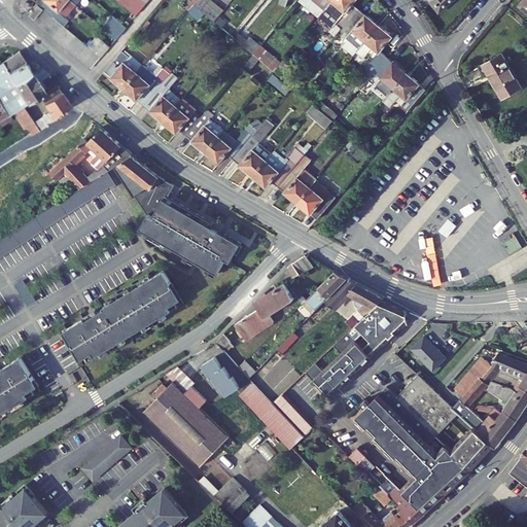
[(67,8),(73,2),(70,0),(41,0),(38,3),(43,8),(49,13),(56,19),(58,20),(62,14),(64,16),(69,10),(67,8)]
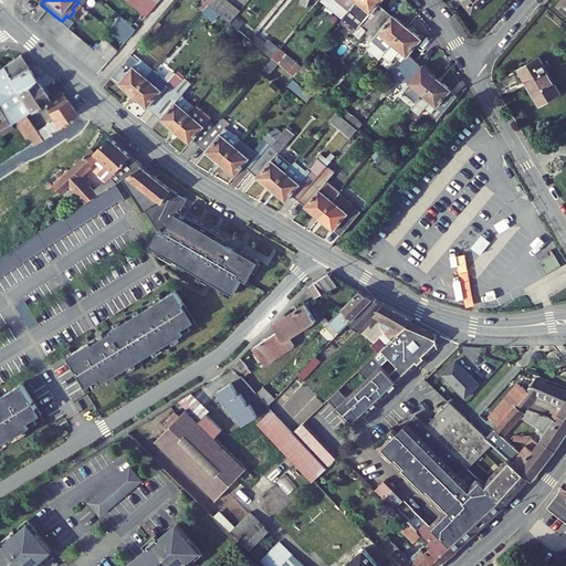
[(152,0),(133,0),(130,3),(146,16),(156,3),(152,0)]
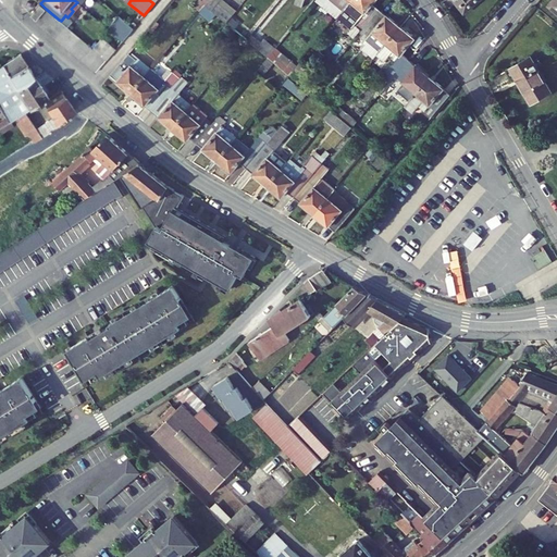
[(210,0),(207,4),(227,22),(232,17),(218,5),(222,0),(210,0)]
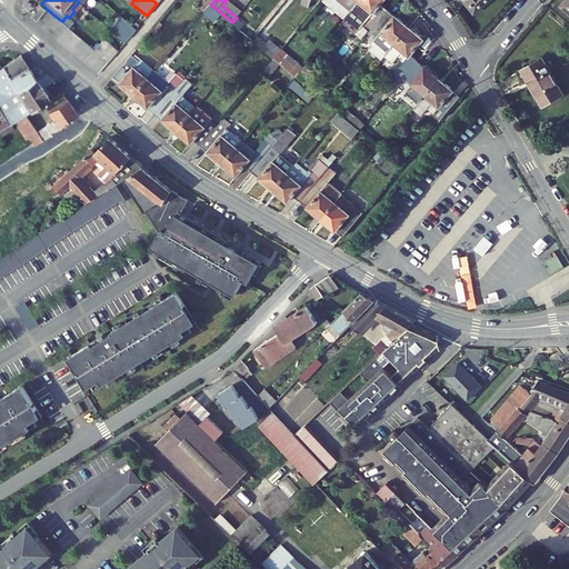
[(229,0),(227,0),(222,6),(237,18),(242,11),(229,0)]
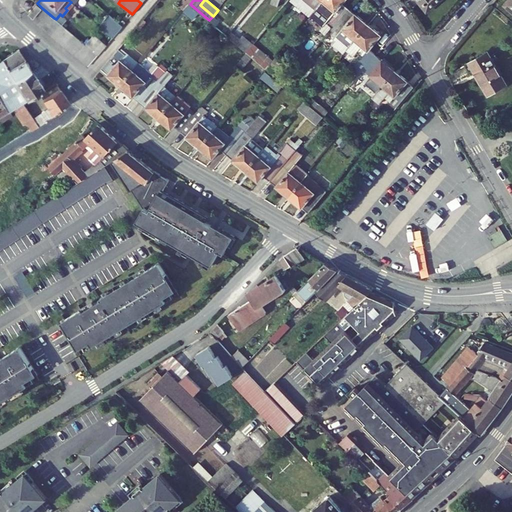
[(311,15),(312,14),(323,0),(297,0),(299,2),(298,4),(311,15)]
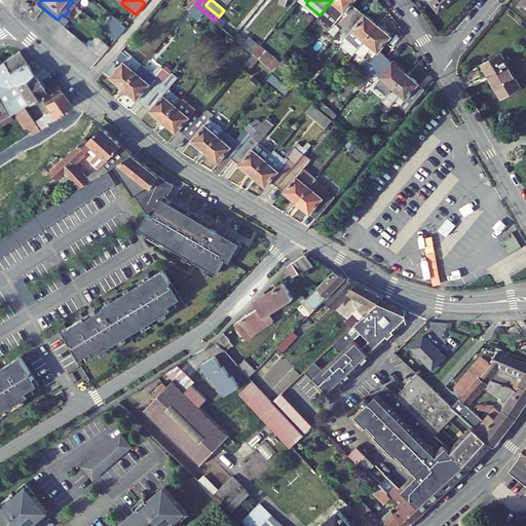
[(336,23),(342,28),(359,8),(353,4),(355,0),(332,0),(321,14),(333,26),(336,23)]
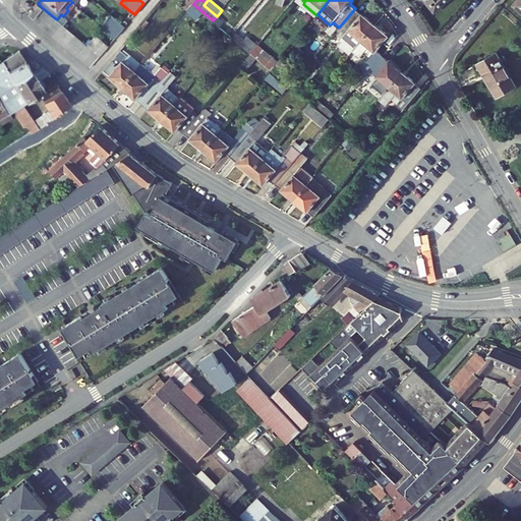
[(424,0),(435,12),(450,0),(424,0)]
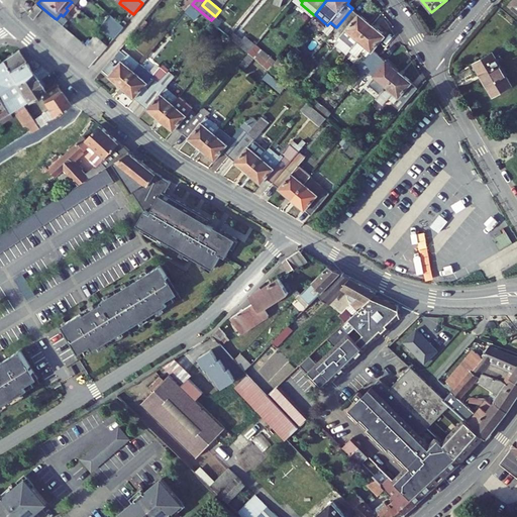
[(29,13),(34,17),(42,8),(37,3),(29,13)]
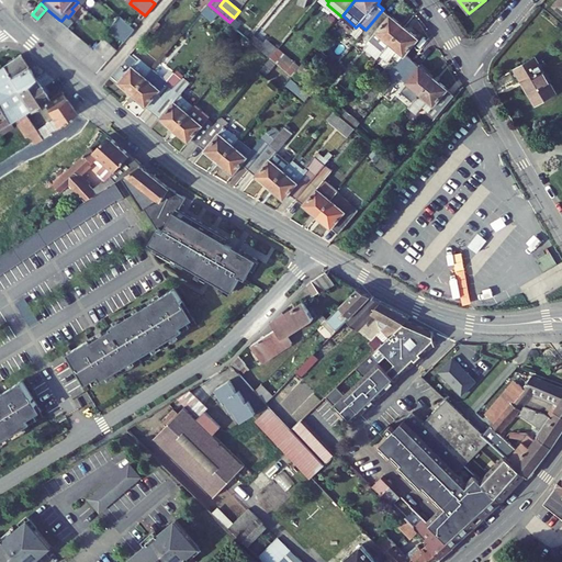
[(46,9),(37,19),(35,21),(42,27),(53,14),(46,9)]
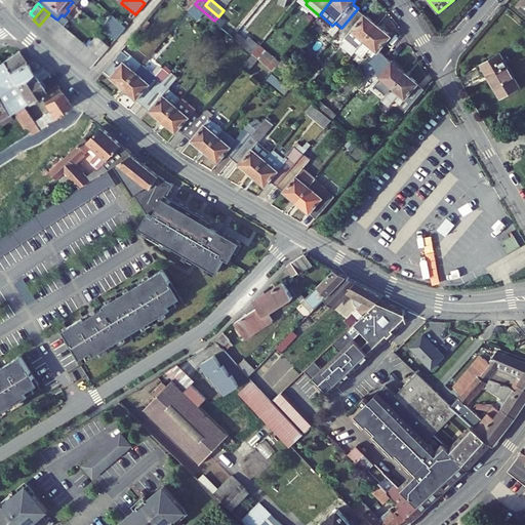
[(358,8),(341,28),(337,33),(344,39),(345,38),(358,49),(378,26),(358,8)]
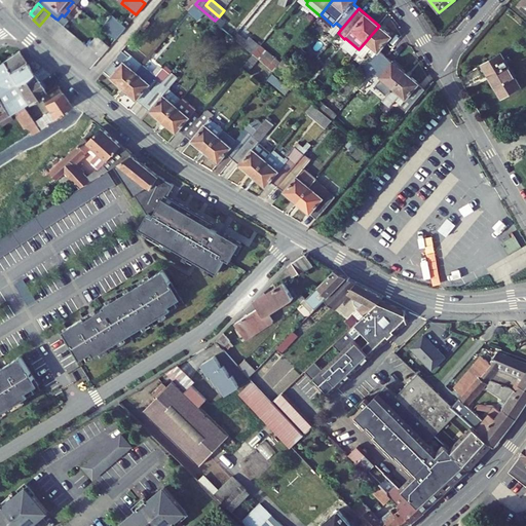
[(49,13),(39,26),(45,31),(55,19),(49,13)]
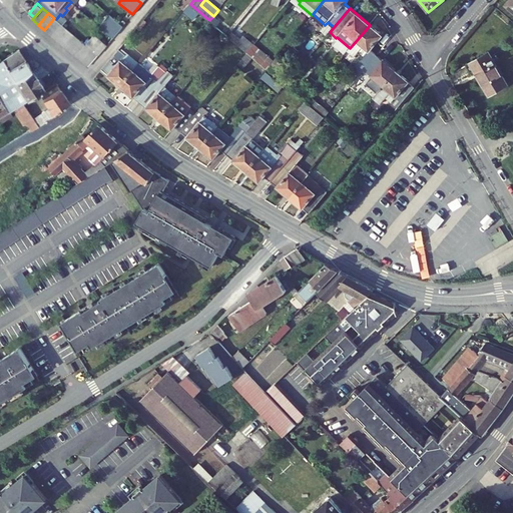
[(109,14),(99,26),(113,37),(122,25),(109,14)]
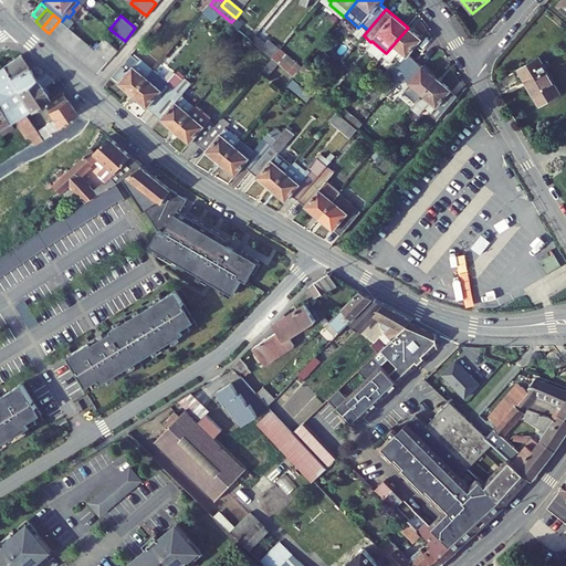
[(236,18),(231,22),(252,41),(257,35),(236,18)]
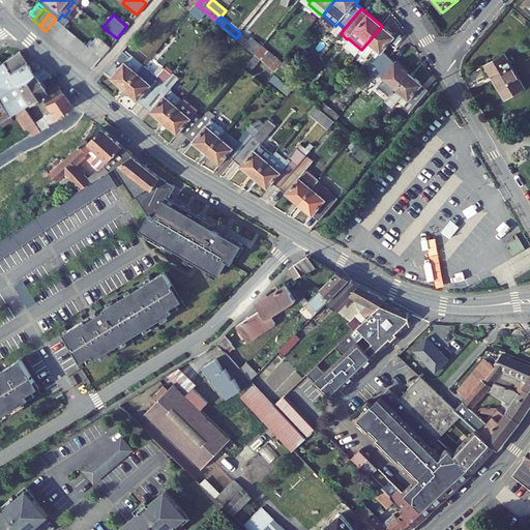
[(46,31),(53,36),(63,25),(58,20),(56,19),(46,31)]
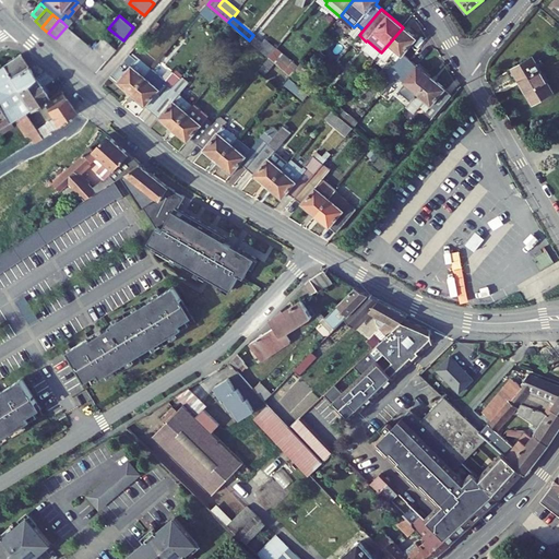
[(56,38),(62,44),(73,32),(67,26),(56,38)]
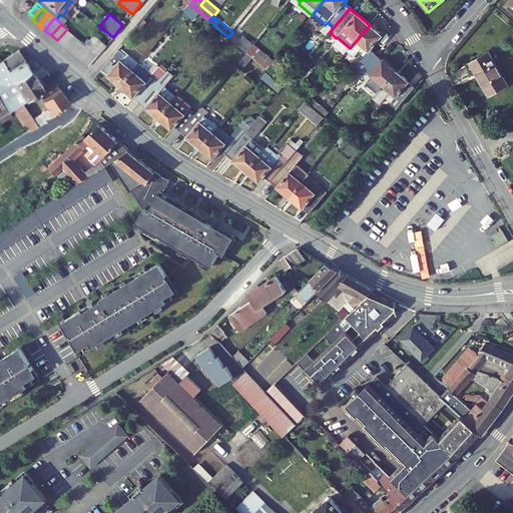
[(353,69),(360,75),(377,54),(371,49),(383,36),(370,25),(350,48),(348,50),(356,57),(359,52),(364,56),(353,69)]
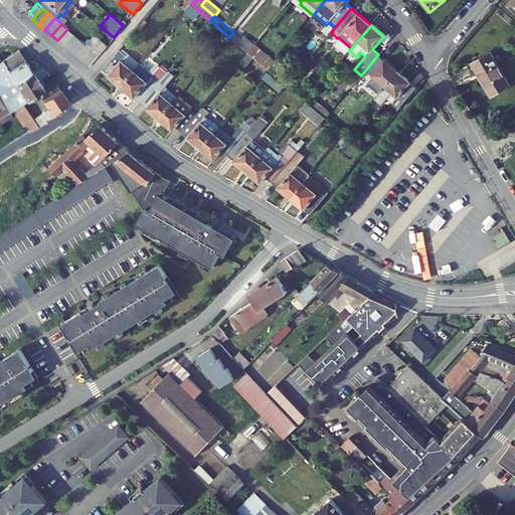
[(57,40),(63,45),(73,34),(67,29),(57,40)]
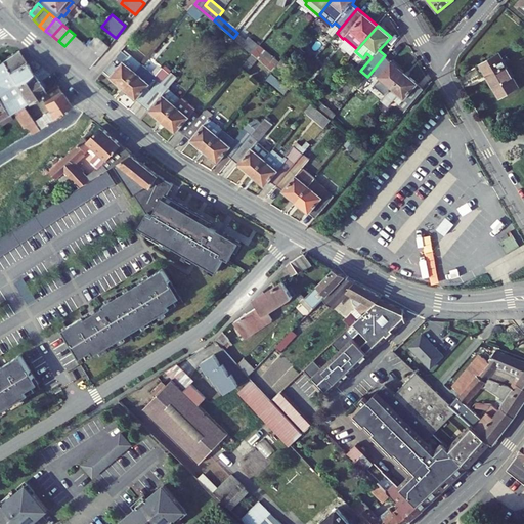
[(246,40),(237,33),(233,38),(253,53),(260,45),(249,36),(246,40)]
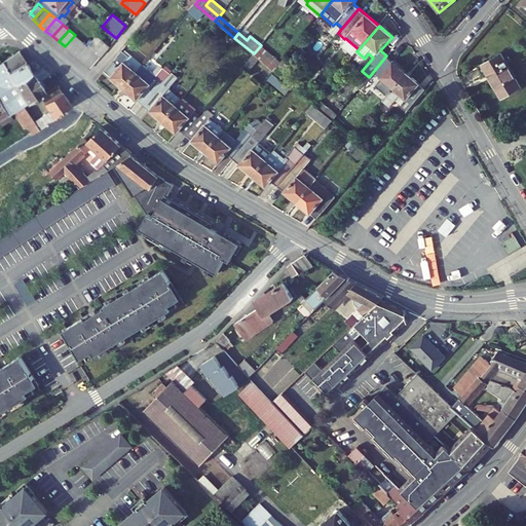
[(65,46),(71,52),(81,40),(75,35),(65,46)]
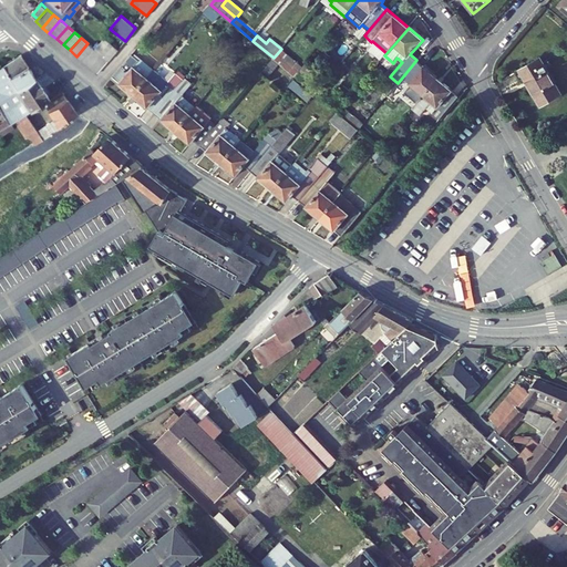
[(119,49),(104,38),(94,49),(101,55),(109,61),(119,49)]
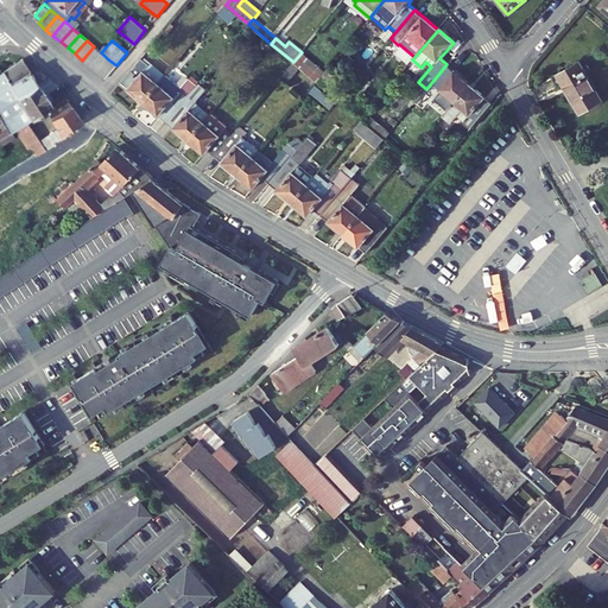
[(82,61),(89,67),(101,52),(94,46),(82,61)]
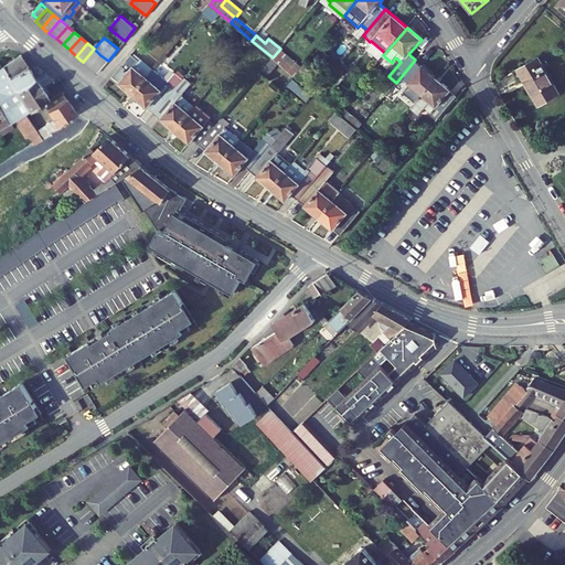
[(94,49),(83,62),(91,67),(100,55),(94,49)]
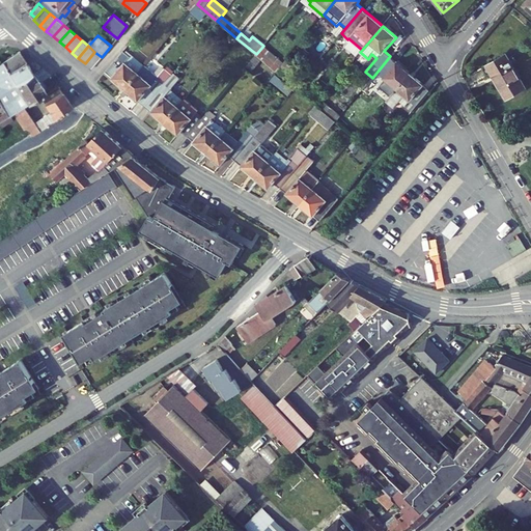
[(263,46),(256,54),(262,59),(276,72),(284,62),(263,46)]
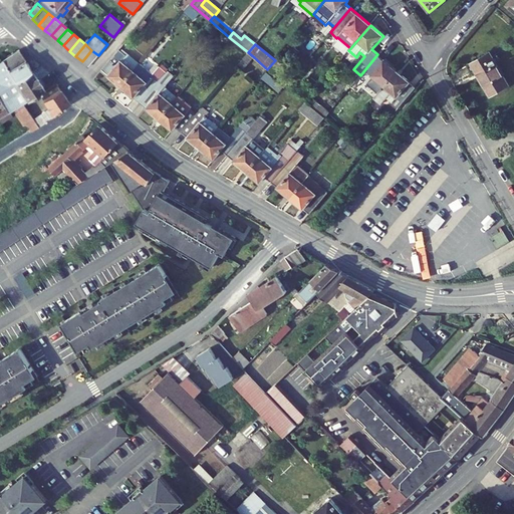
[(120,49),(102,69),(122,86),(140,65),(120,49)]
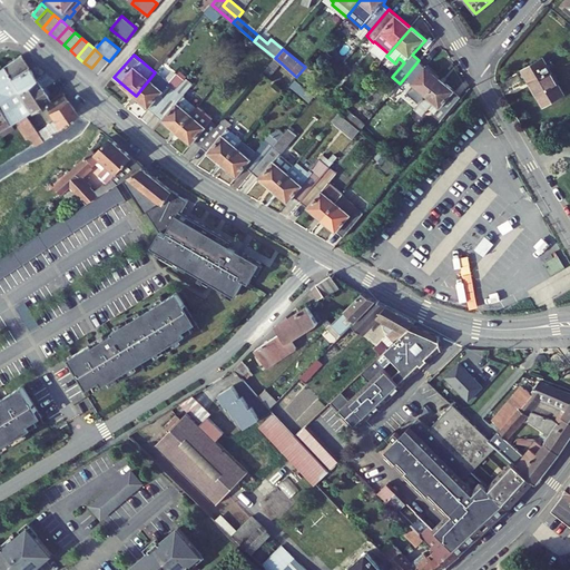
[(28,67),(20,56),(0,68),(0,84),(28,67)]
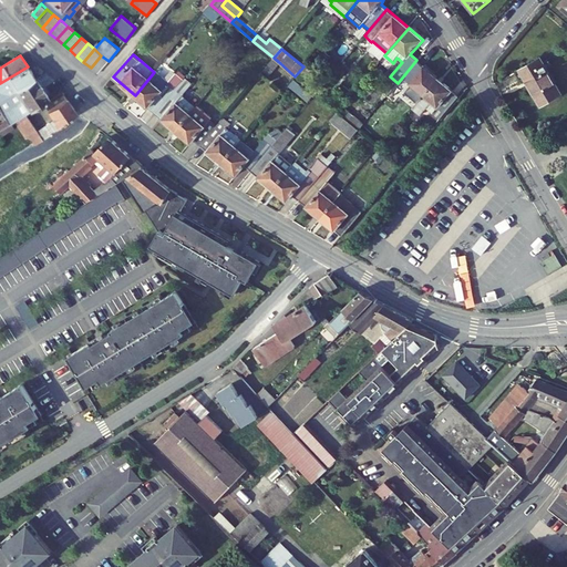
[(101,55),(91,68),(98,74),(109,61),(101,55)]
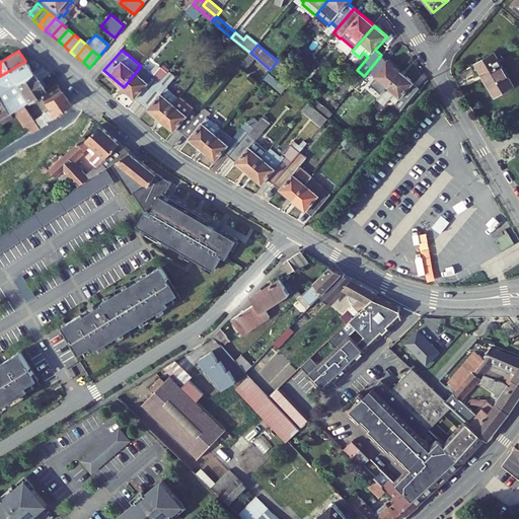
[(250,53),(240,66),(245,70),(256,58),(250,53)]
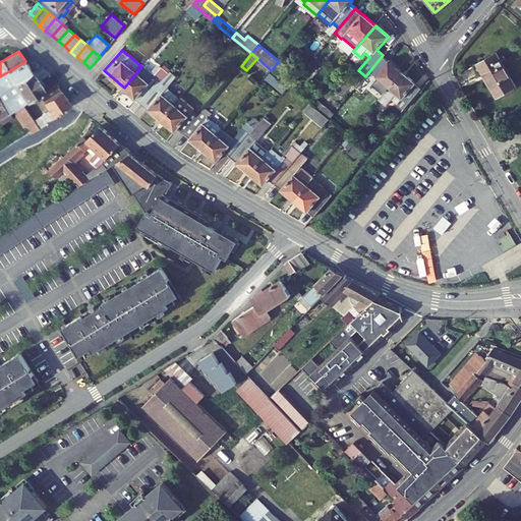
[(495,54),(478,63),(486,75),(484,76),(497,97),(516,85),(503,63),(501,65),(495,54)]
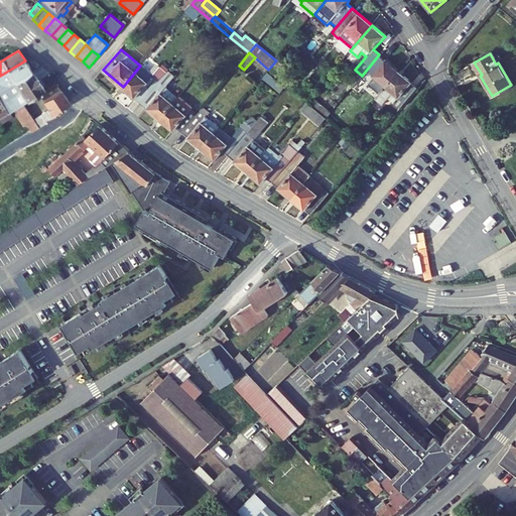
[(373,85),(381,92),(399,71),(379,54),(362,76),(352,88),(359,94),(369,82),(374,76),(378,79),(373,85)]
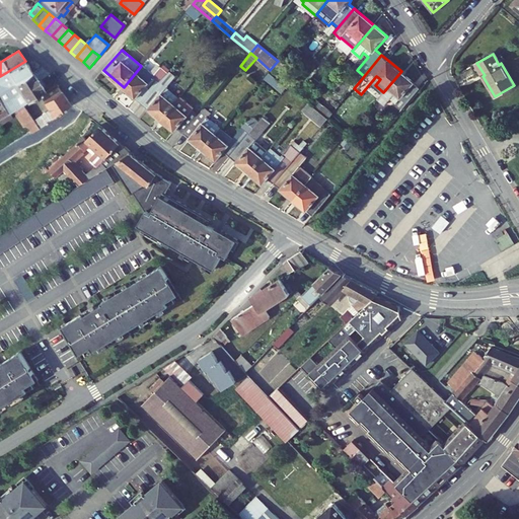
[(278,61),(270,70),(276,74),(288,61),(282,56),(278,61)]
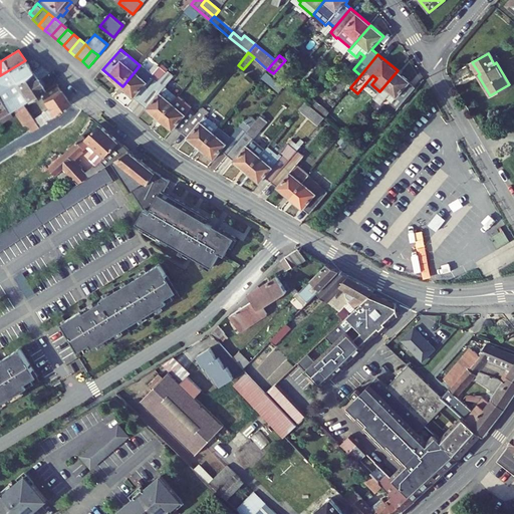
[(25,60),(0,75),(4,81),(0,83),(0,91),(32,71),(25,60)]
